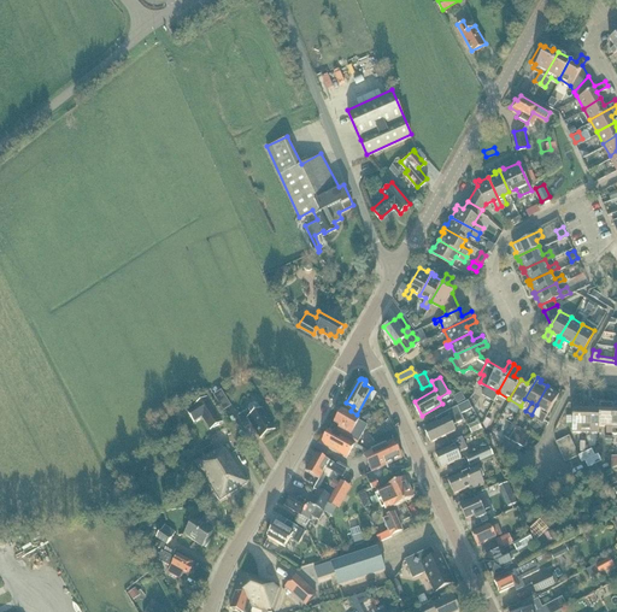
[(547,386),(536,405),(542,409),(538,418),(542,421),(558,393),(551,388),(552,387),(547,384),(547,386)]
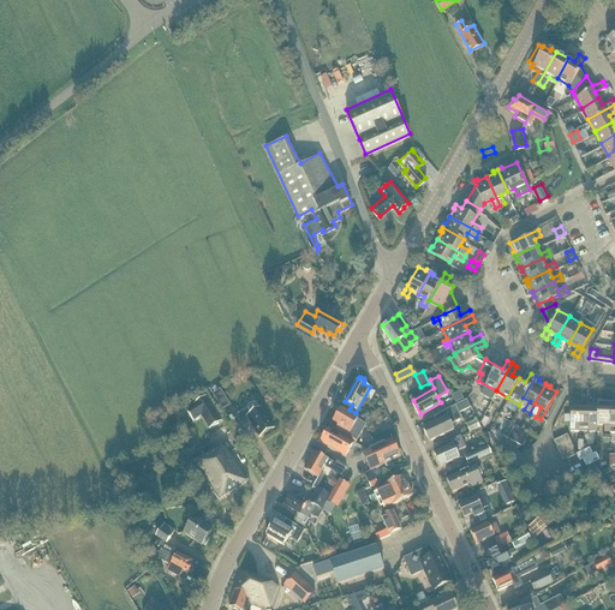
[(214,384),(207,389),(216,405),(224,400),(214,384)]
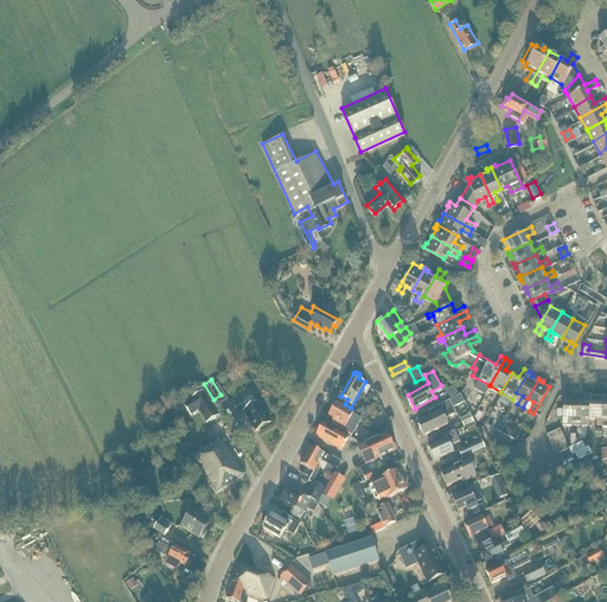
[(453,384),(447,388),(451,394),(457,390),(453,384)]
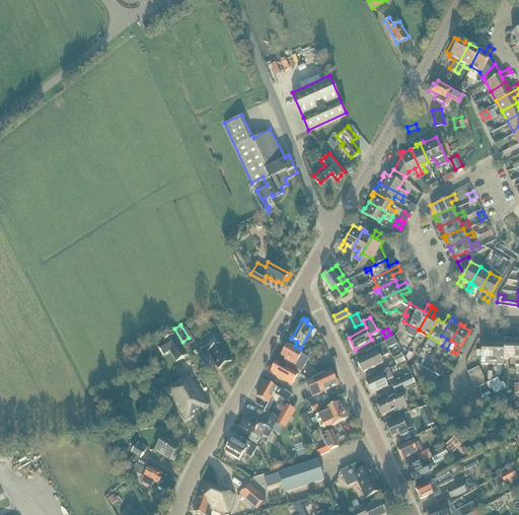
[(172,333),(155,345),(162,356),(169,352),(176,363),(188,356),(172,333)]
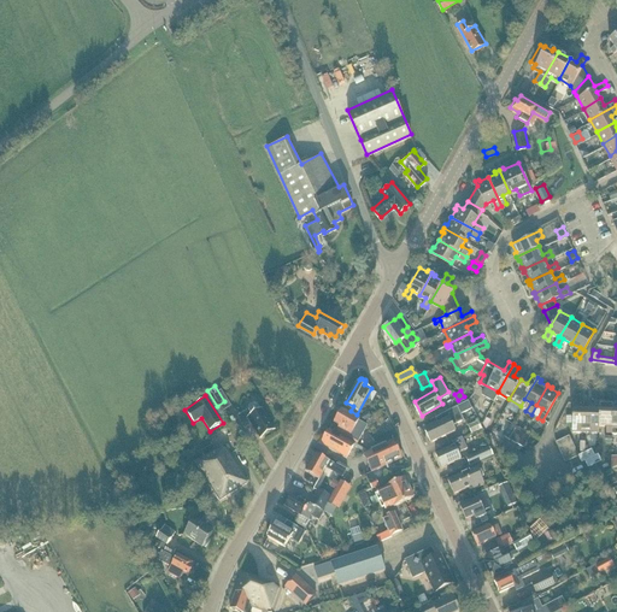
[(599,424),(600,398),(594,398),(594,407),(586,407),(586,430),(599,431),(599,424)]
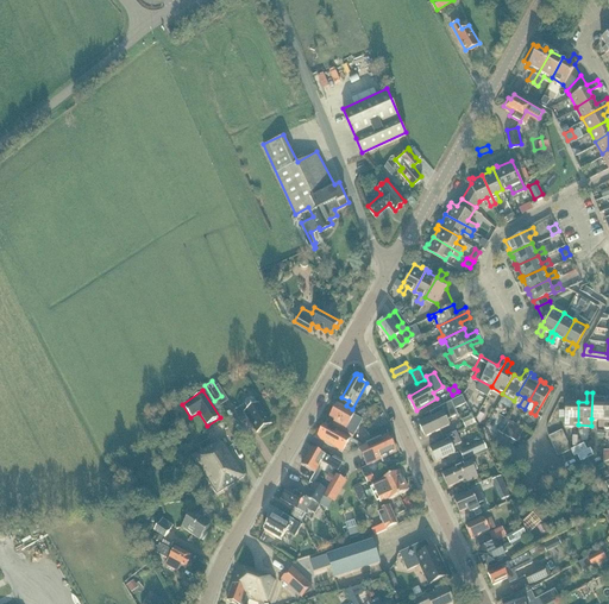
[(603,426),(604,395),(596,395),(596,394),(592,392),(591,419),(598,419),(598,426),(603,426)]
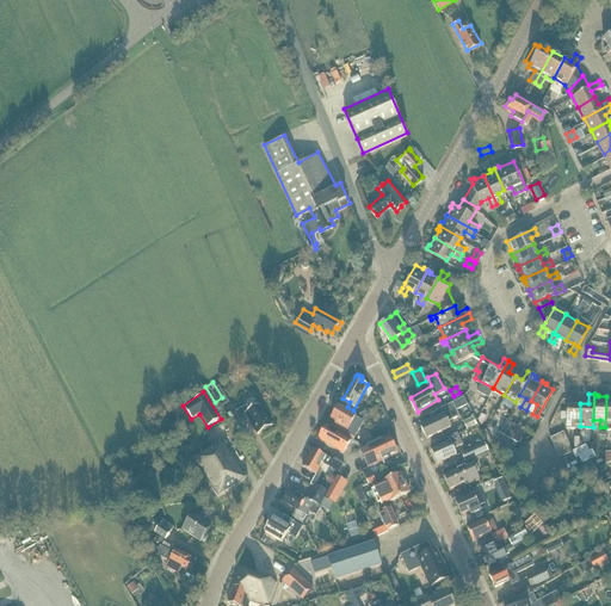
[(463,395),(454,400),(456,407),(467,402),(463,395)]
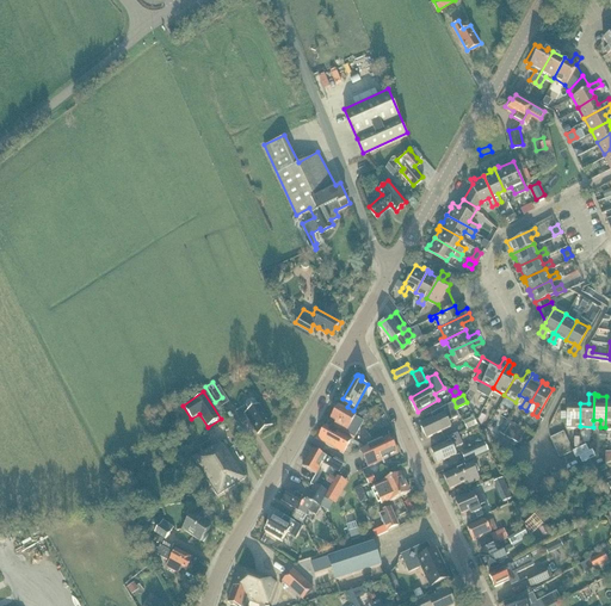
[(245,404),(235,410),(242,424),(248,419),(258,433),(272,424),(259,403),(259,404),(254,397),(251,396),(246,399),(245,404)]
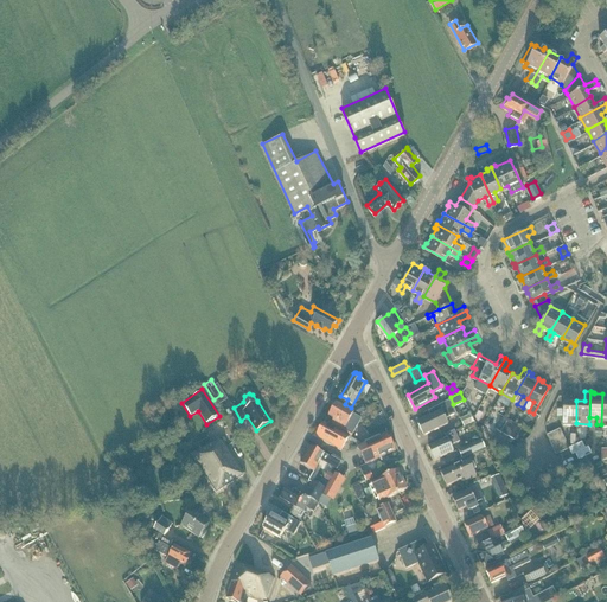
[(576,423),(576,401),(569,401),(569,394),(563,394),(562,423),(576,423)]
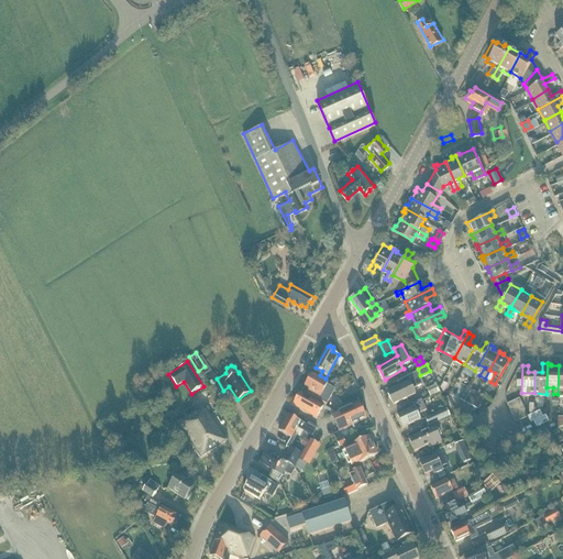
[(400,383),(388,390),(394,402),(408,394),(416,391),(414,385),(423,381),(420,375),(418,369),(411,372),(398,379),(400,383)]
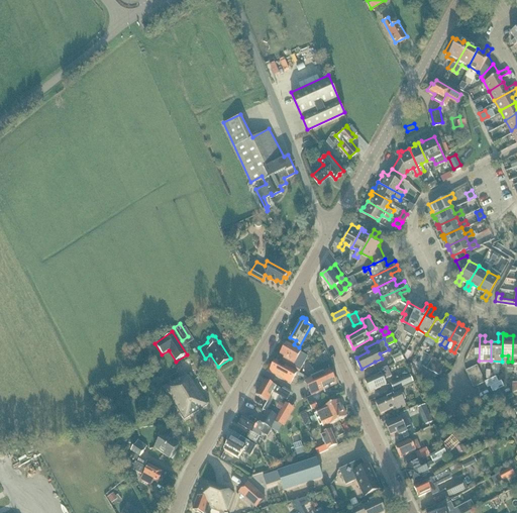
[(305,361),(308,354),(287,342),(281,352),(285,355),(282,361),(299,371),(302,365),(296,361),(298,356),(305,361)]
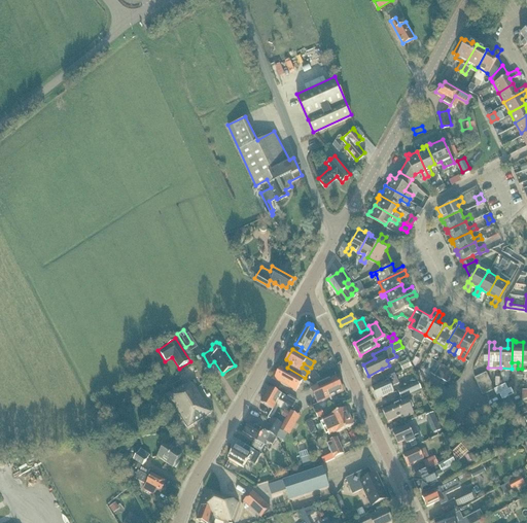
[(411,360),(414,368),(420,357),(414,354),(411,360)]
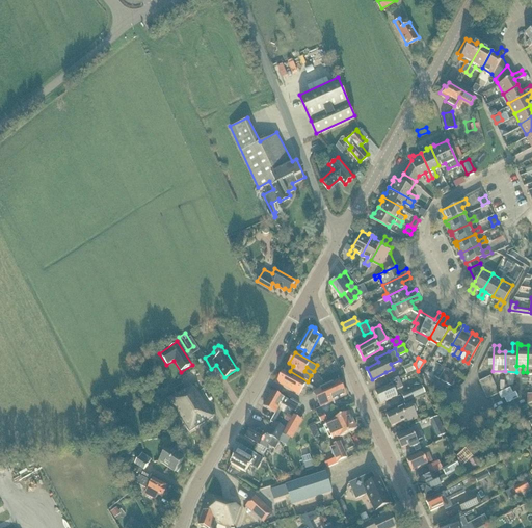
[(406,371),(416,367),(413,361),(403,365),(406,371)]
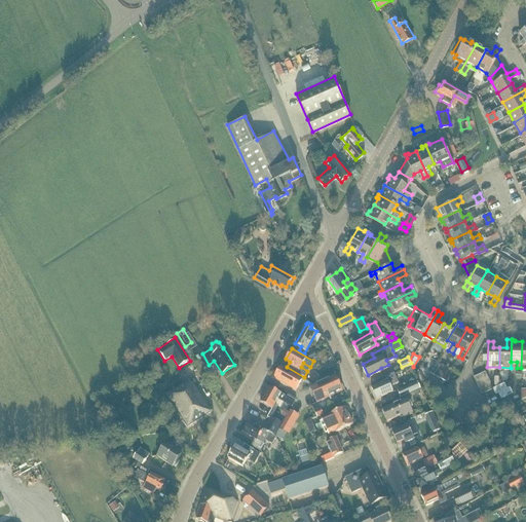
[(442,362),(437,360),(437,359),(429,370),(435,373),(442,362)]
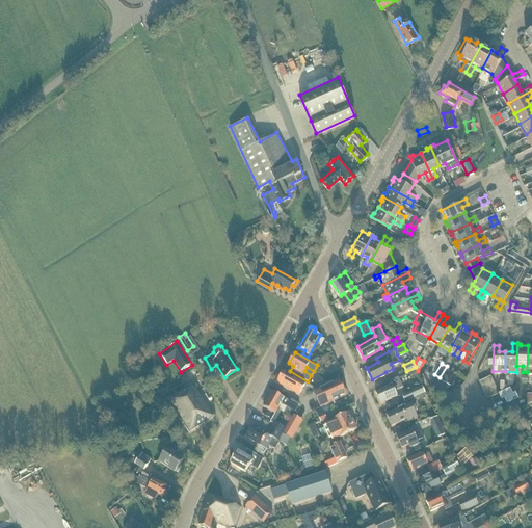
[(446,380),(452,369),(447,366),(440,377),(446,380)]
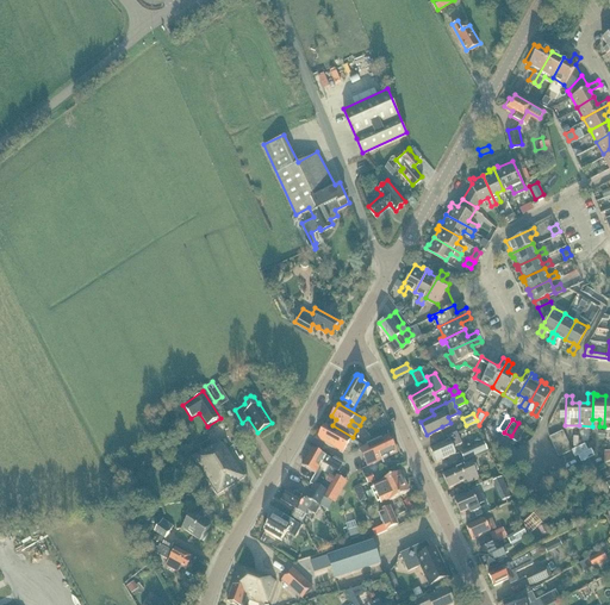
[(522,436),(521,435),(524,426),(518,423),(511,436),(517,440),(518,438),(520,440),(522,436)]
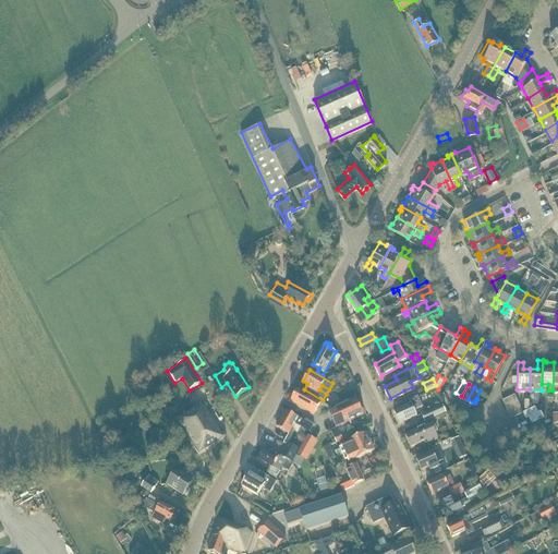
[(313,409),(317,401),(313,399),(314,397),(299,388),(292,400),(298,402),(299,402),(307,408),(308,406),(313,409)]
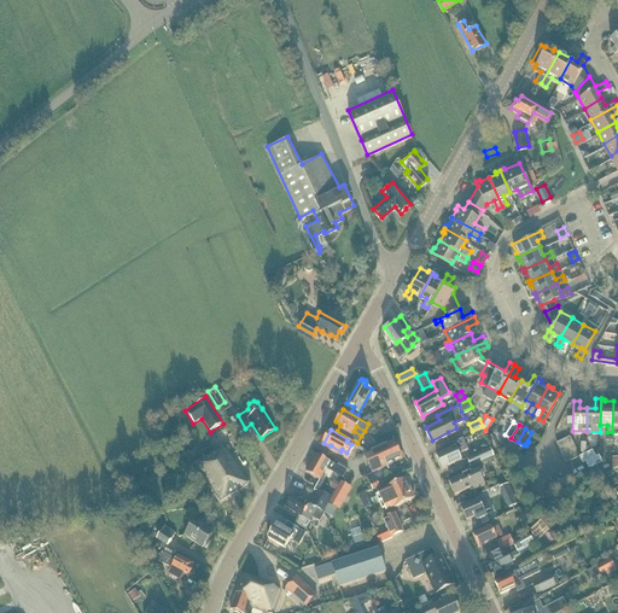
[(560,447),(573,441),(570,433),(557,441),(560,447)]
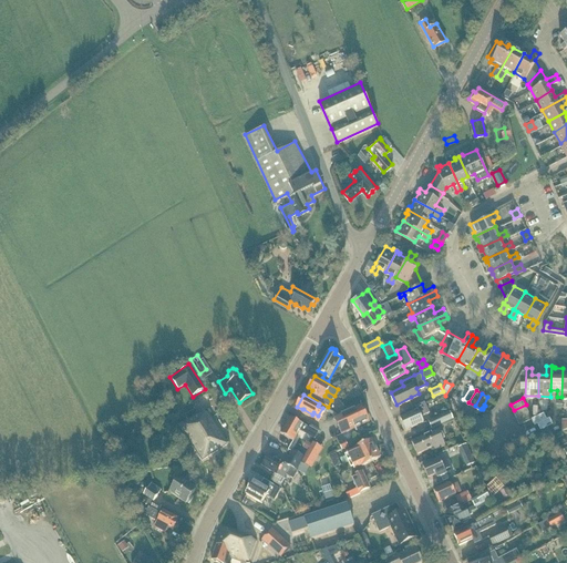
[(421,413),(429,409),(424,399),(416,403),(418,408),(401,416),(406,427),(423,419),(421,413)]
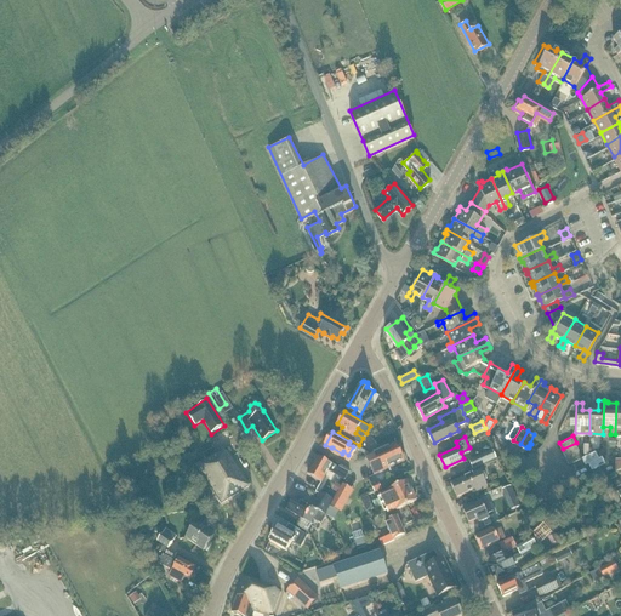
[(376,473),(404,460),(397,441),(368,455),(376,473)]
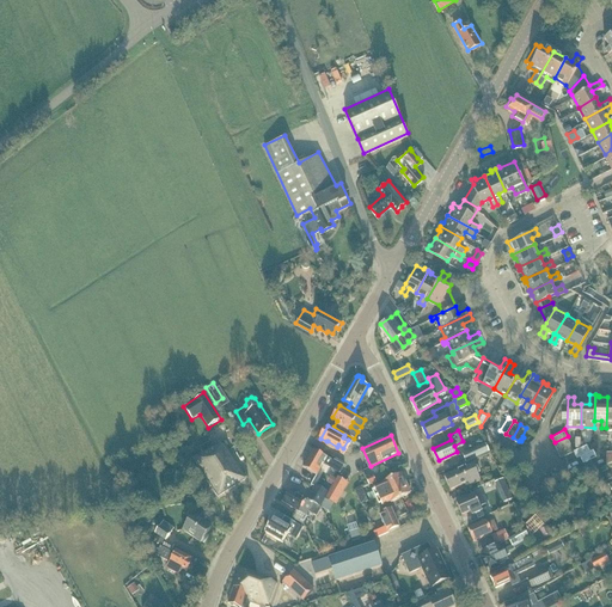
[(558,449),(570,443),(568,436),(555,442),(558,449)]
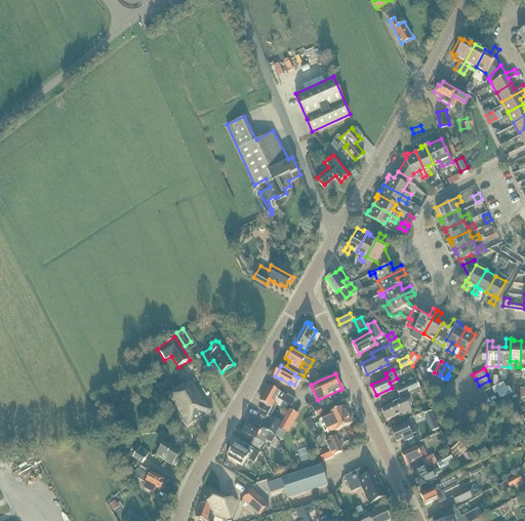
[(187,424),(211,408),(192,378),(185,384),(180,376),(171,382),(174,387),(166,392),(187,424)]
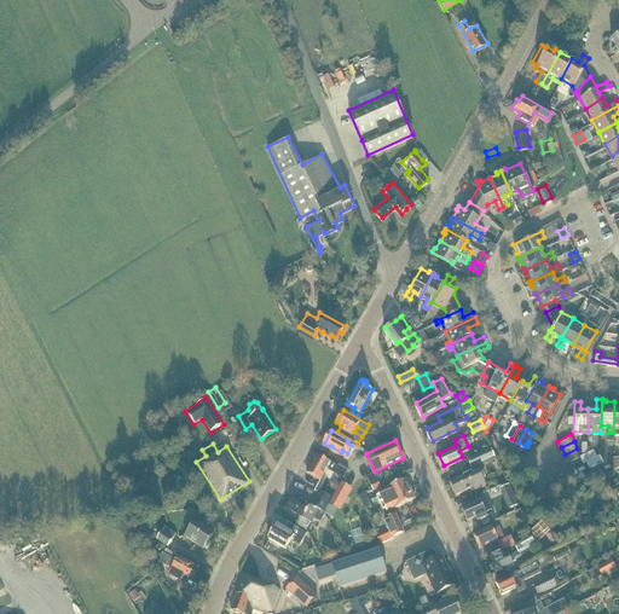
[(472,465),(495,453),(491,445),(467,456),(472,465)]
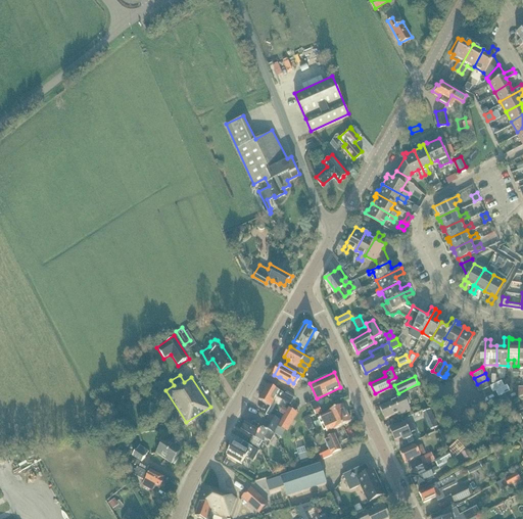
[(479,389),(489,384),(490,384),(487,379),(477,384),(479,389)]
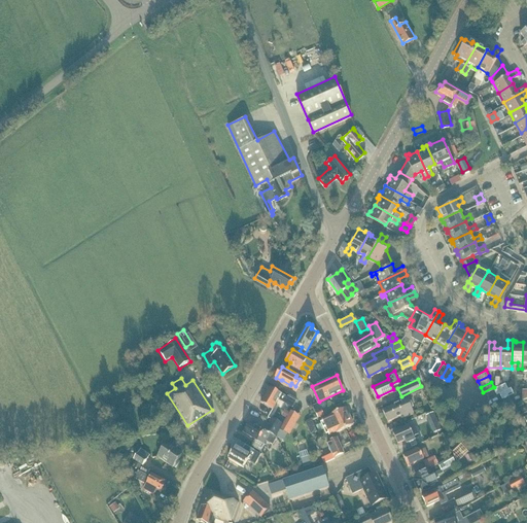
[(496,392),(499,391),(507,387),(505,382),(494,387),(493,387),(496,392)]
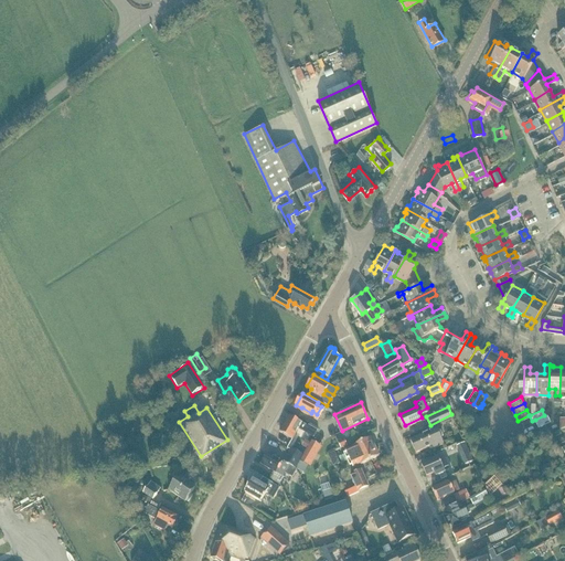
[(301,420),(290,414),(280,430),(292,437),(299,426),(313,434),(318,427),(308,422),(308,423),(301,420)]
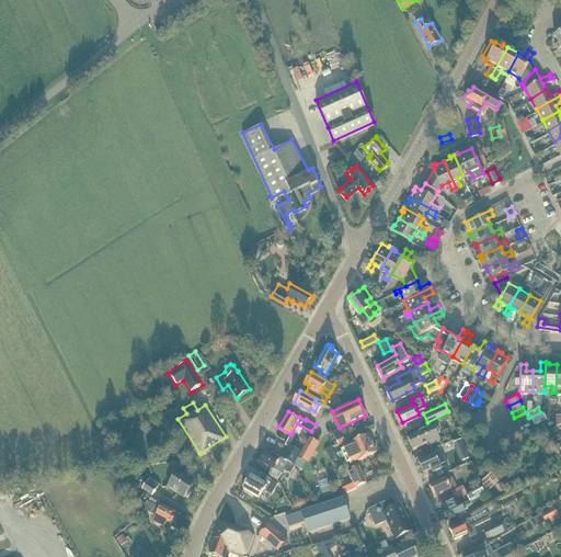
[(535,422),(546,417),(544,411),(540,412),(531,417),(535,422)]
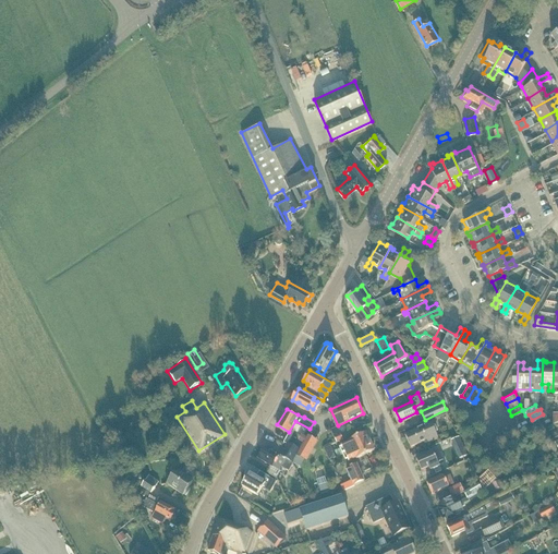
[(435,423),(433,423),(432,421),(405,433),(411,444),(427,437),(428,441),(438,435),(436,430),(437,429),(435,423)]
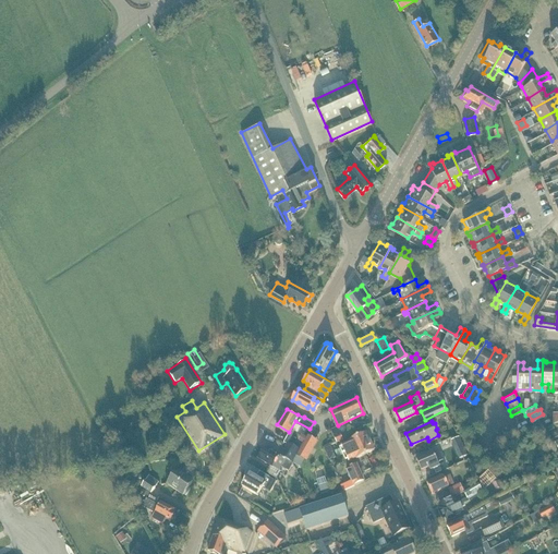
[(346,452),(371,440),(366,430),(349,438),(350,442),(343,445),(342,445),(335,448),(337,454),(346,449),(346,452)]
